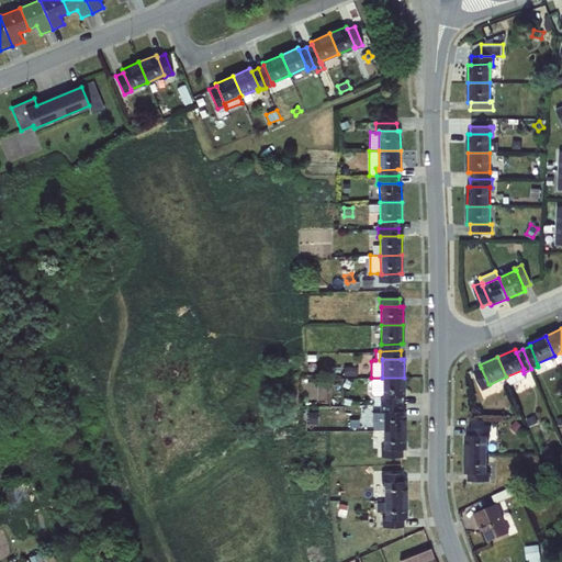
[(350,369),(344,369),(345,377),(358,377),(358,367),(350,367),(350,369)]
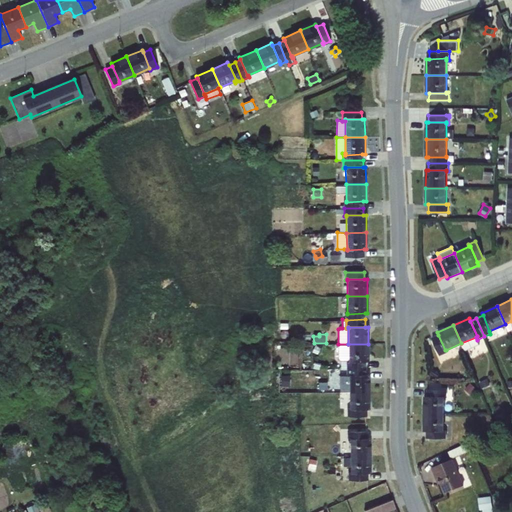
[(446,350),(445,350),(438,335),(432,337),(440,356),(447,353),(446,350)]
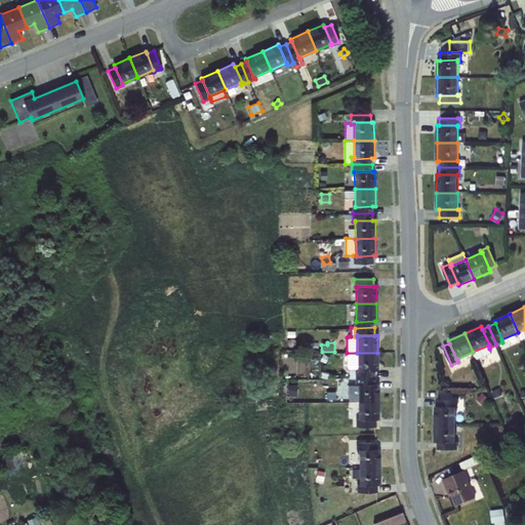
[(473,352),(476,360),(491,354),(489,349),(488,346),(473,352)]
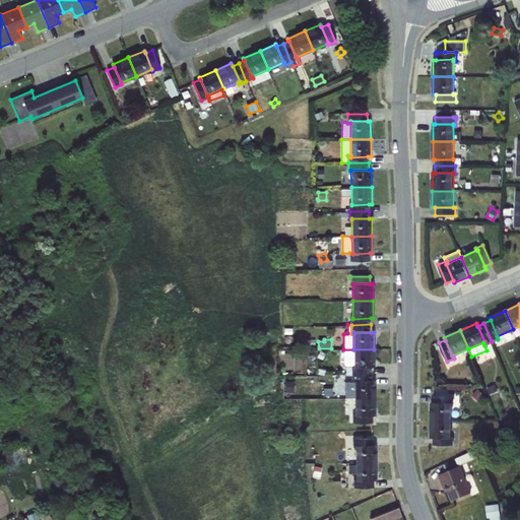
[(353,366),(353,349),(343,349),(343,364),(347,367),(351,366),(353,366)]
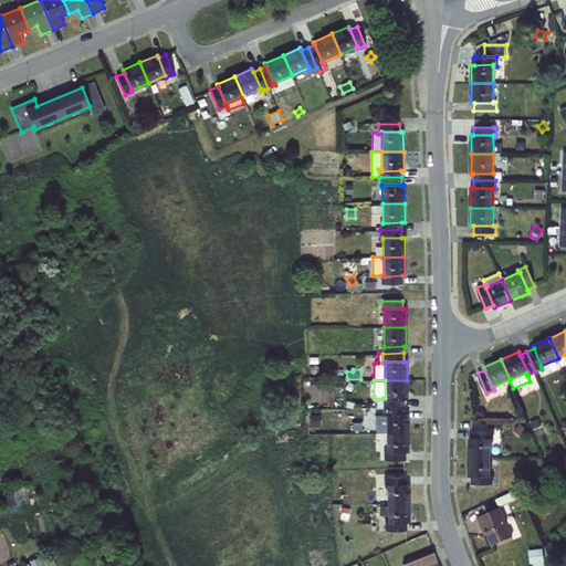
[(385,398),(385,399),(404,399),(407,399),(407,380),(385,380),(385,398)]
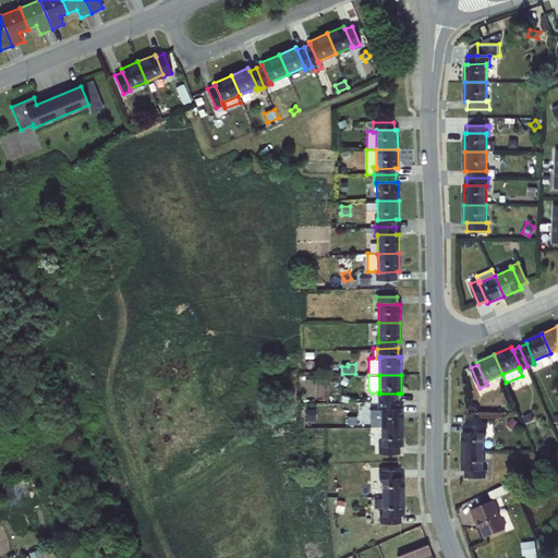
[(399,401),(377,401),(377,410),(380,410),(380,409),(399,409),(399,401)]
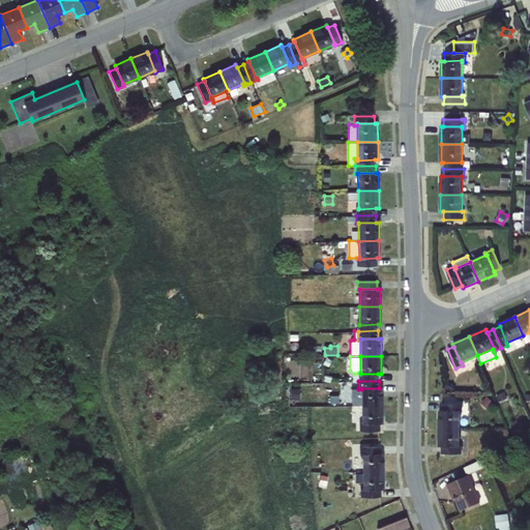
[(449,382),(446,387),(452,391),(455,386),(449,382)]
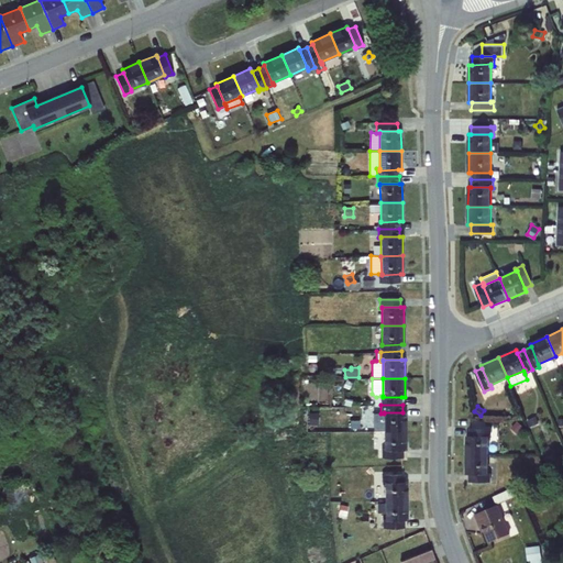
[(384,414),(384,431),(406,431),(405,412),(403,412),(384,412),(384,414)]
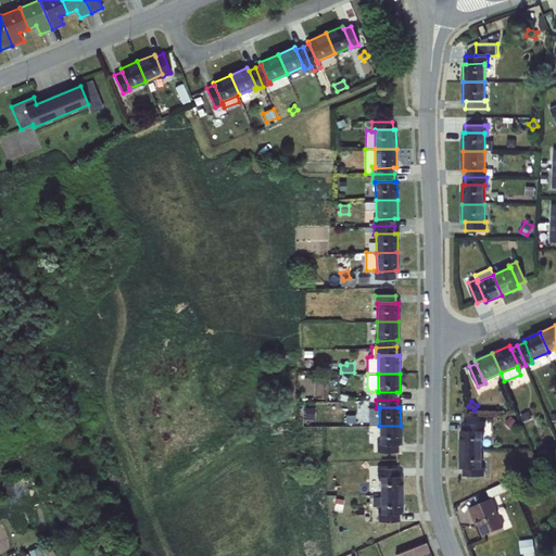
[(529,412),(520,415),(523,421),(532,418),(529,412)]
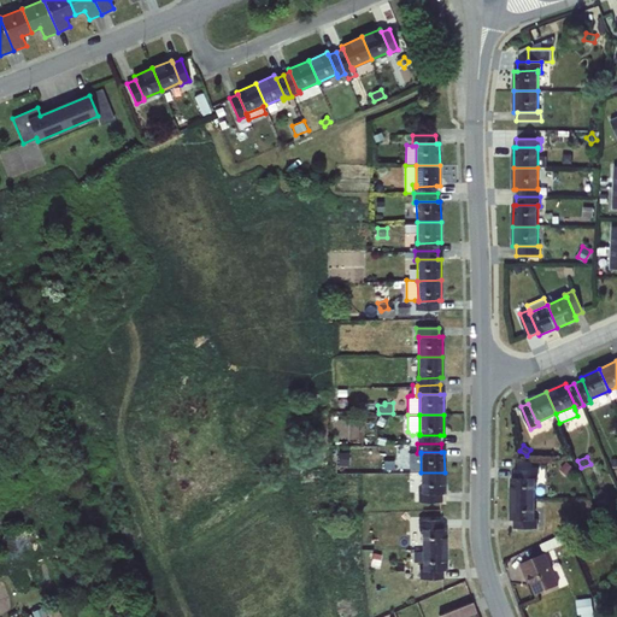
[(566,462),(560,469),(569,477),(575,470),(566,462)]
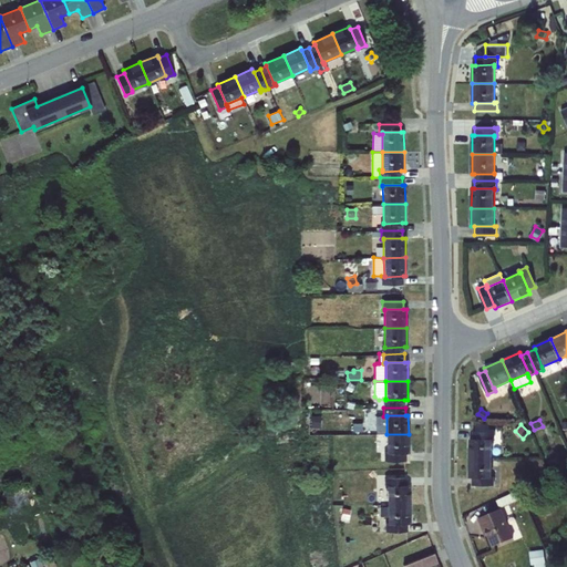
[(555,426),(548,429),(553,439),(559,435),(555,426)]
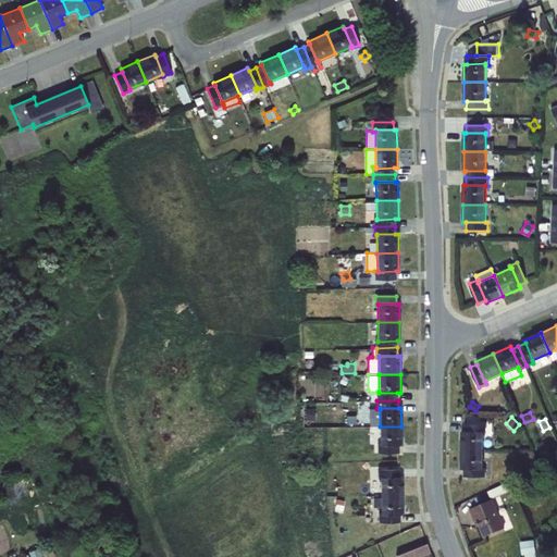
[(486,423),(465,423),(465,431),(483,431),(483,433),(486,433),(486,423)]
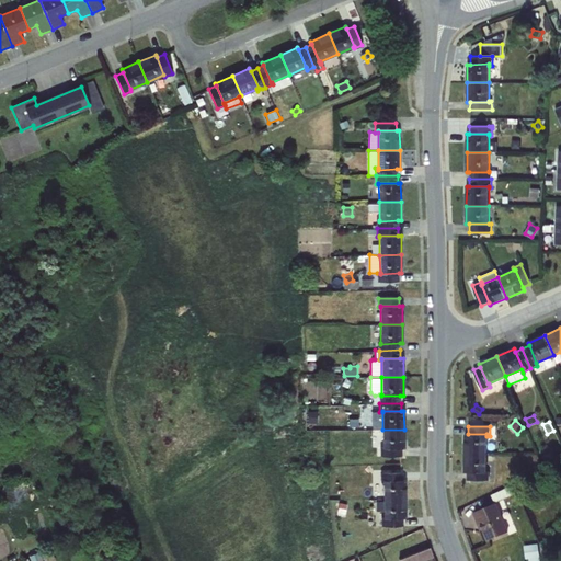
[(382,447),(382,448),(402,448),(404,447),(404,430),(382,430),(382,447)]
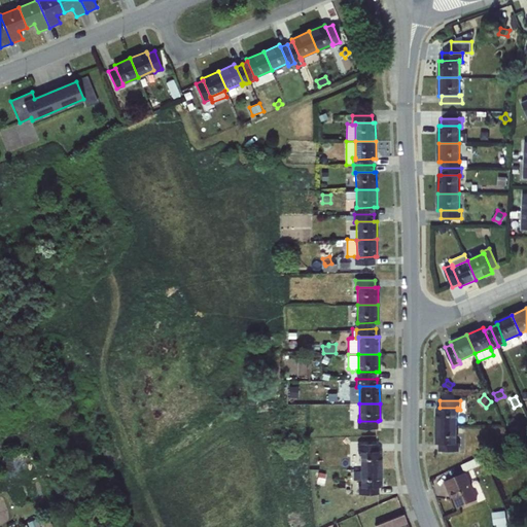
[(440,408),(436,408),(436,426),(457,426),(457,410),(457,408),(440,408)]
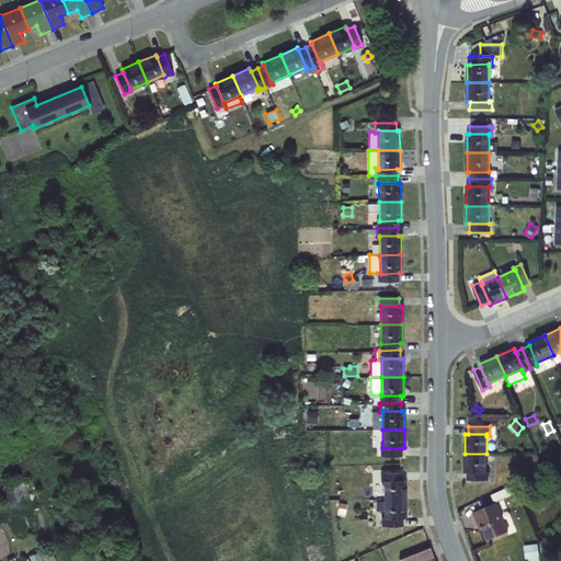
[(487,454),(465,454),(465,472),(468,472),(487,473),(487,471),(487,454)]
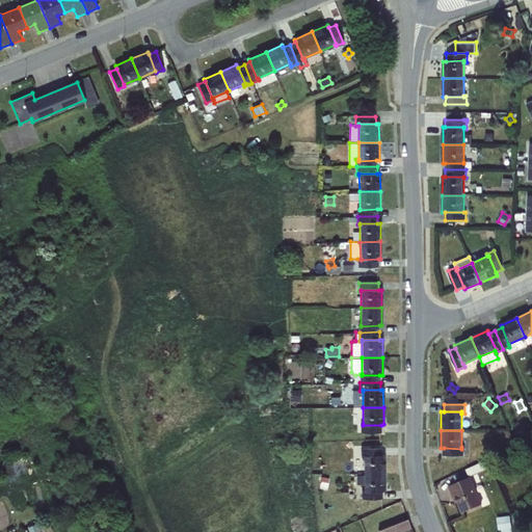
[(531,430),(514,440),(516,444),(531,436),(531,430)]
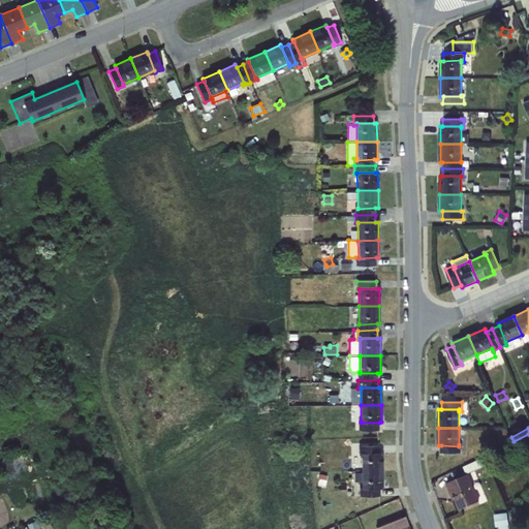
[(359,455),(362,455),(362,454),(379,453),(379,445),(359,445),(359,455)]
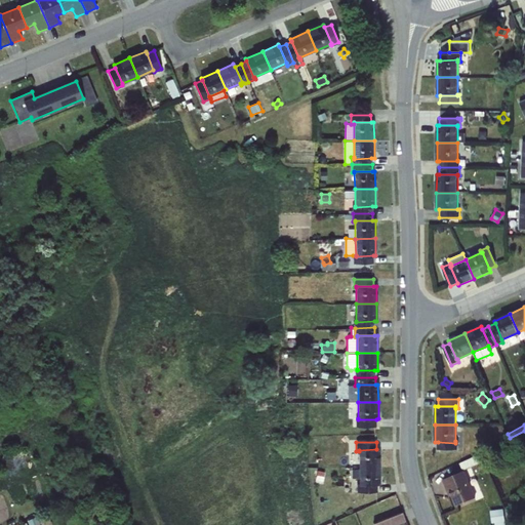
[(359,451),(359,467),(379,467),(379,449),(376,449),(359,450),(359,451)]
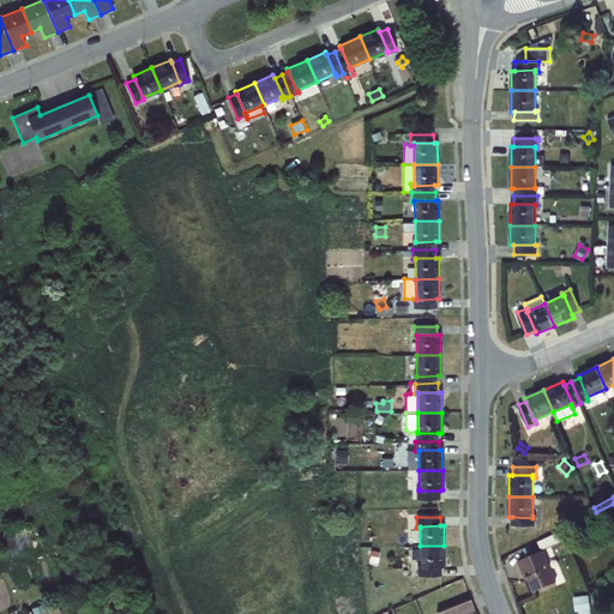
[(541,551),(517,561),(531,593),(558,582),(543,551),(563,542),(558,533),(537,541),(541,551)]
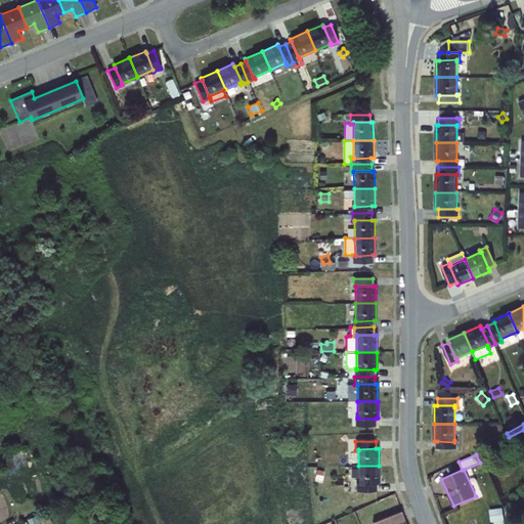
[(379,466),(358,466),(358,482),(358,484),(377,483),(379,483),(379,466)]
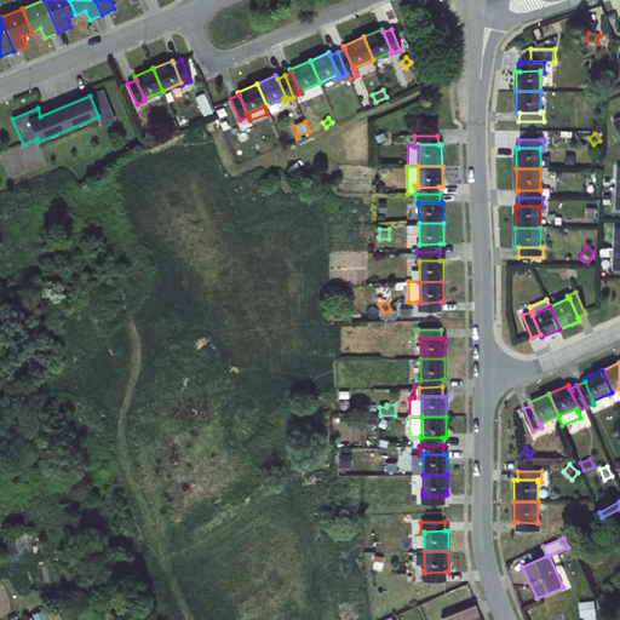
[(446,581),(446,572),(424,573),(424,570),(422,570),(422,581),(446,581)]
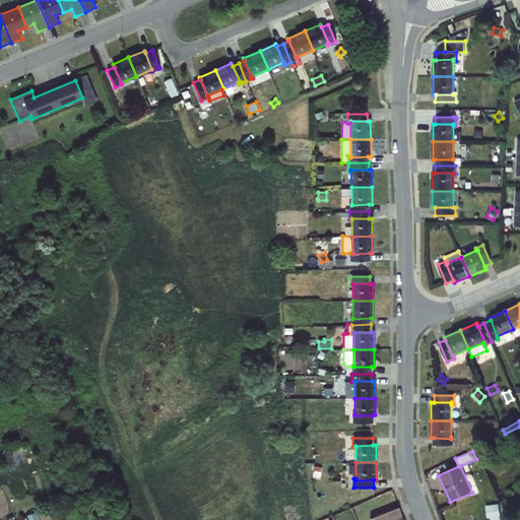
[(501,519),(501,505),(485,506),(486,519),(491,519),(490,519),(501,519)]
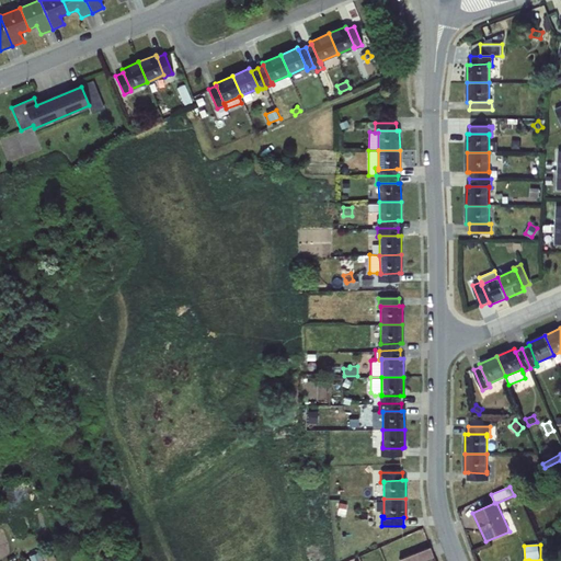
[(431,547),(399,560),(424,560),(435,558),(431,547)]
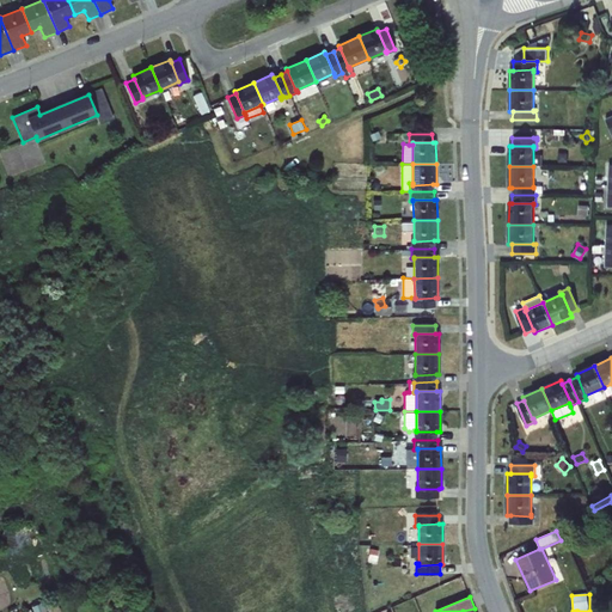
[(56,601),(47,606),(48,611),(60,611),(56,601)]
